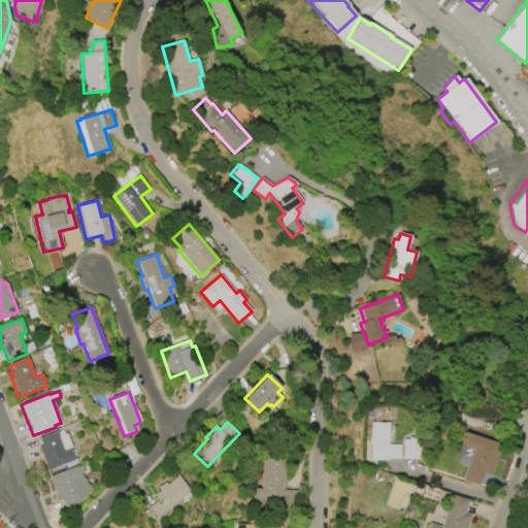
[(369,460),(370,423),(389,423),(389,444),(401,444),(400,460),(388,460),(388,461),(369,460)]
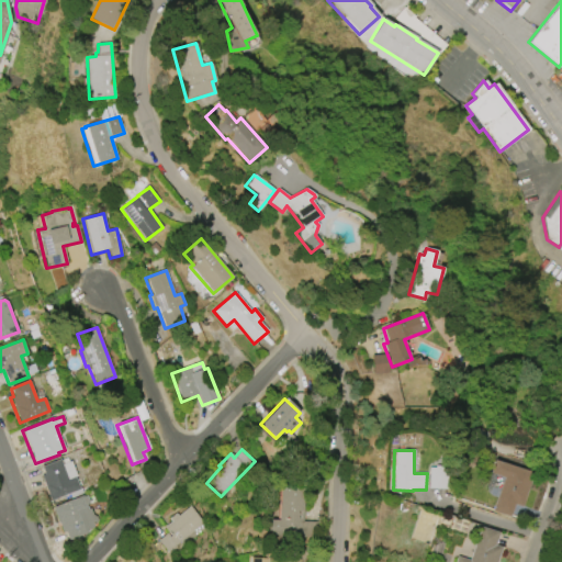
[(51,502),(41,476),(44,474),(41,467),(59,459),(62,465),(71,461),(77,476),(75,478),(80,490),(51,502)]
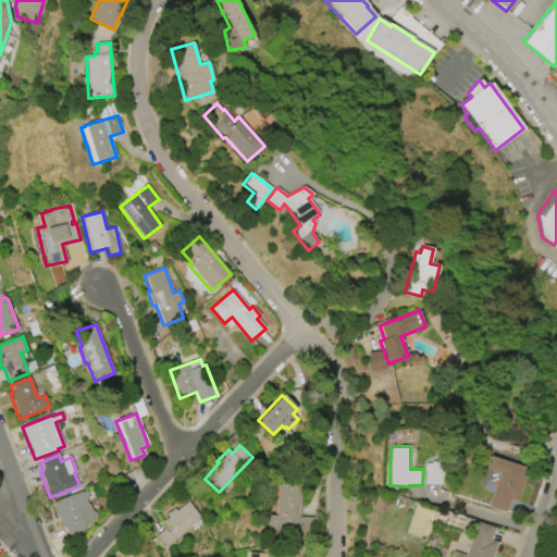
[(528,469),(517,503),(510,500),(505,514),(487,507),(499,474),(485,469),(490,456),(528,469)]
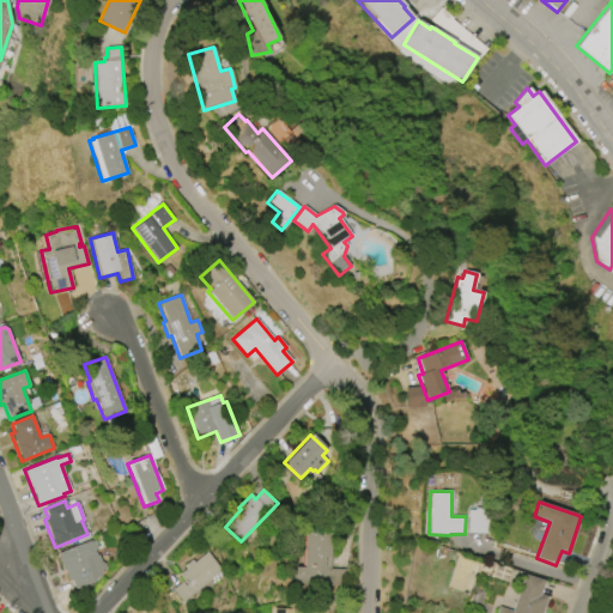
[(467,534),(468,510),(473,510),(474,508),(483,508),(483,510),(489,511),(489,534),(467,534)]
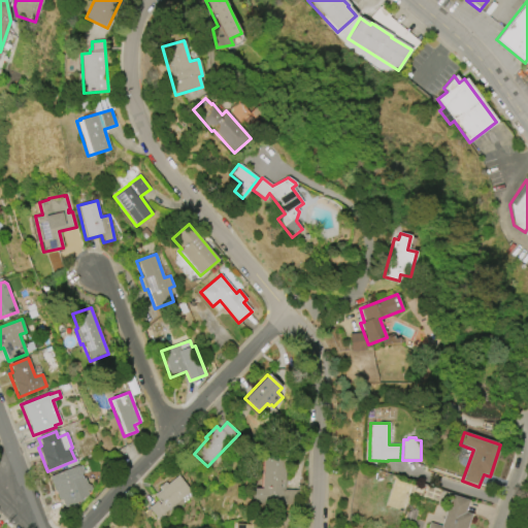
[(261,489),(262,458),(286,459),(285,490),(301,491),(300,506),(284,505),(284,503),(253,502),(253,488),(261,489)]
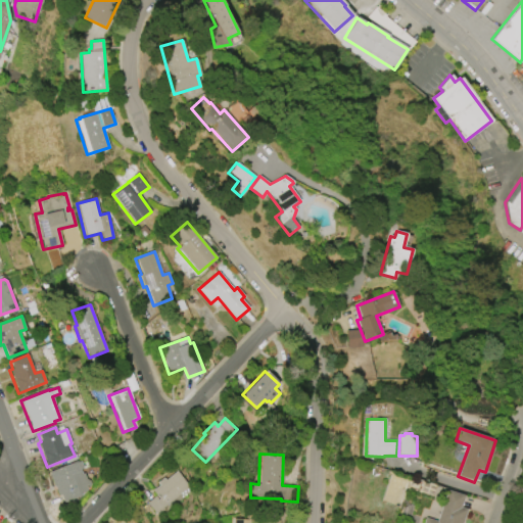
[(48,473),(77,462),(78,463),(81,462),(84,468),(80,470),(82,474),(84,473),(87,480),(90,482),(93,489),(82,493),(83,495),(63,503),(60,495),(58,496),(55,487),(54,488),(48,473)]
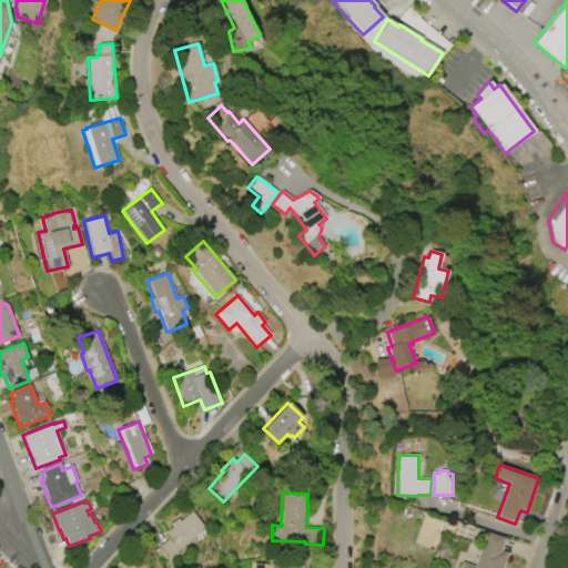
[(192,513),(205,529),(178,551),(179,554),(170,560),(160,547),(169,539),(172,543),(165,534),(172,527),(170,525),(176,519),(180,523),(192,513)]
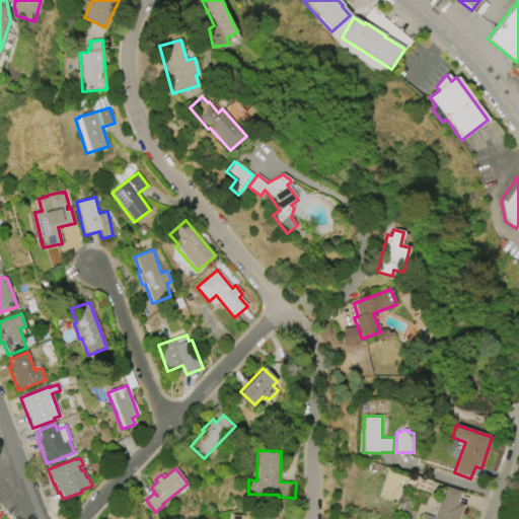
[(463,506),(458,518),(420,518),(422,514),(433,518),(443,487),(460,493),(456,504),(463,506)]
